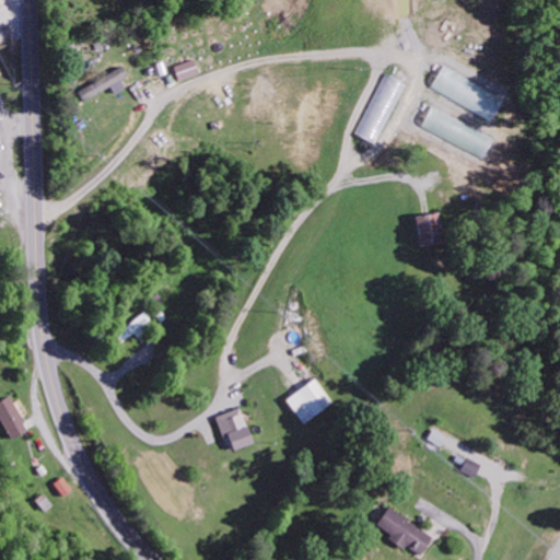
[(176,80),(197,73),(191,58),(172,66),(176,80)]
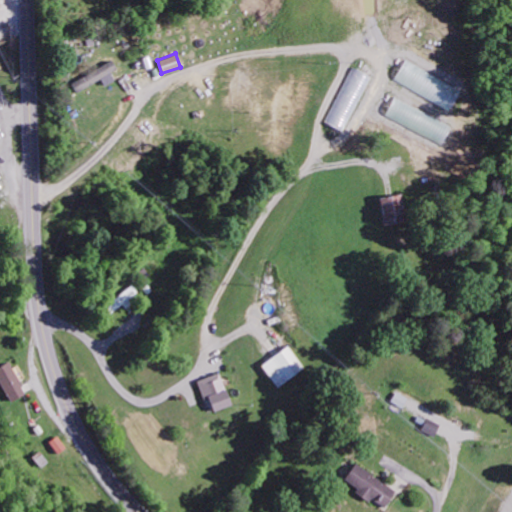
[(393,79),(447,110),(458,91),(404,59),(393,79)]
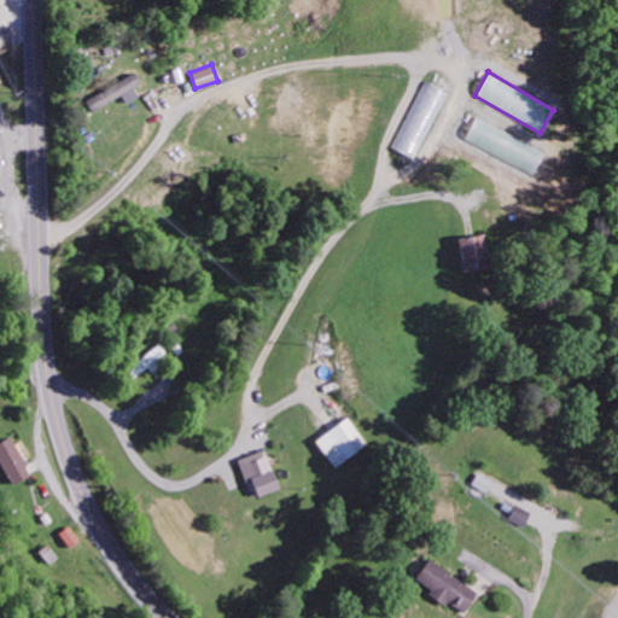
[(138,83),(133,74),(83,99),(88,111),(120,95),(123,103),(135,97),(130,87),(138,83)]
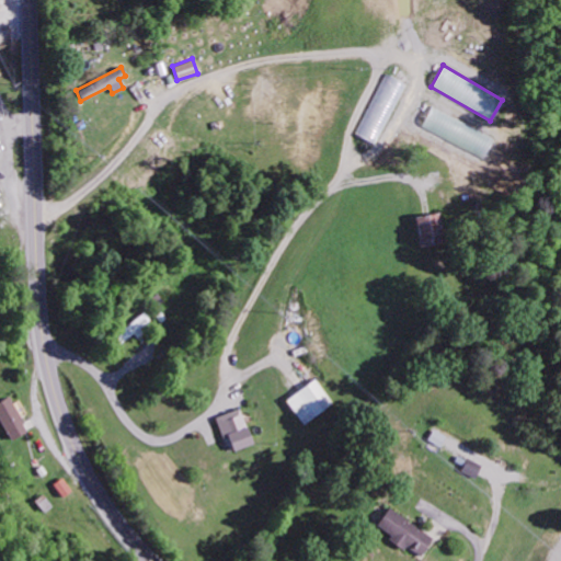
[(356,134),(376,144),(407,84),(387,73),(356,134)]
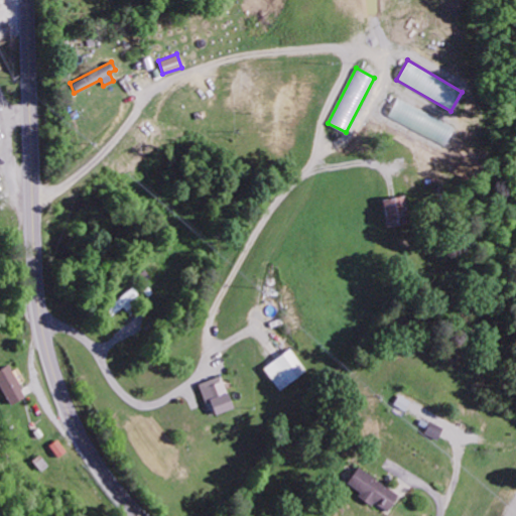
[(444,143),(452,124),(395,100),(387,119),(444,143)]
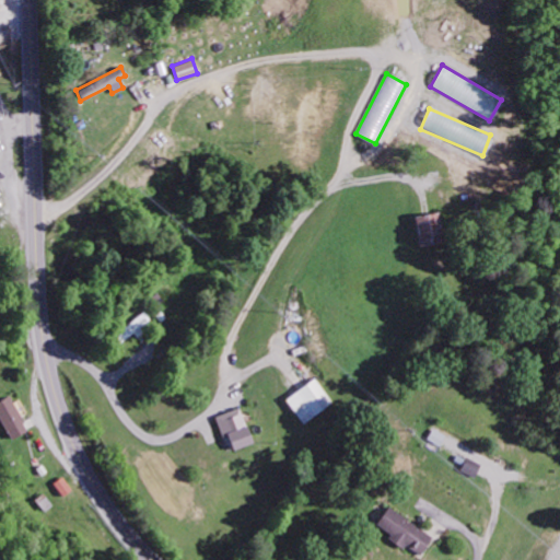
[(418,245),(443,244),(441,212),(416,214),(418,245)]
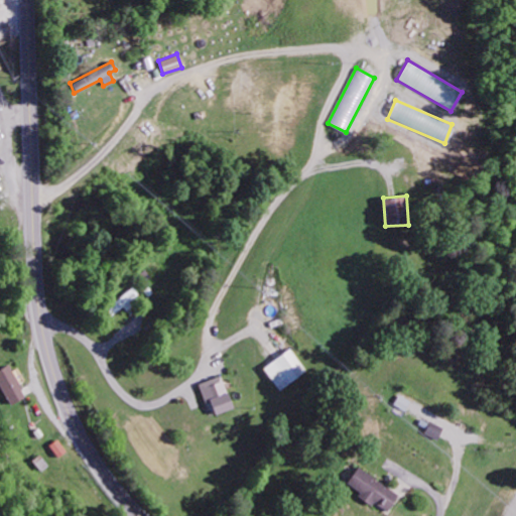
[(110,317),(124,305),(125,307),(140,296),(132,286),(104,309),(110,317)]
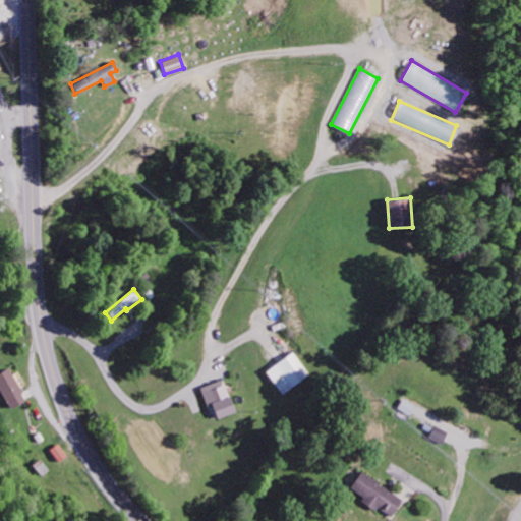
[(309,374),(293,351),(266,371),(281,394),(309,374)]
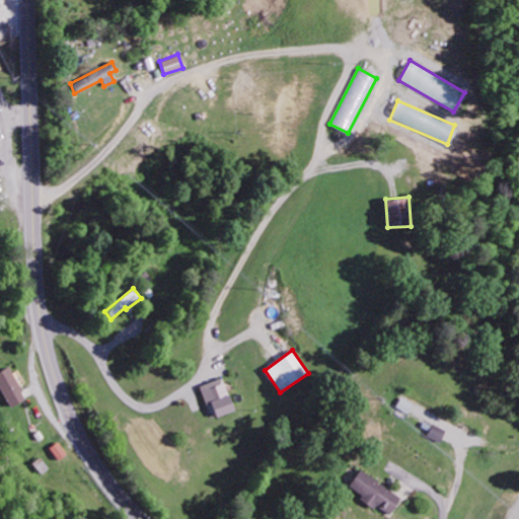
[(0,369),(0,392),(7,408),(23,400),(8,366),(0,369)]
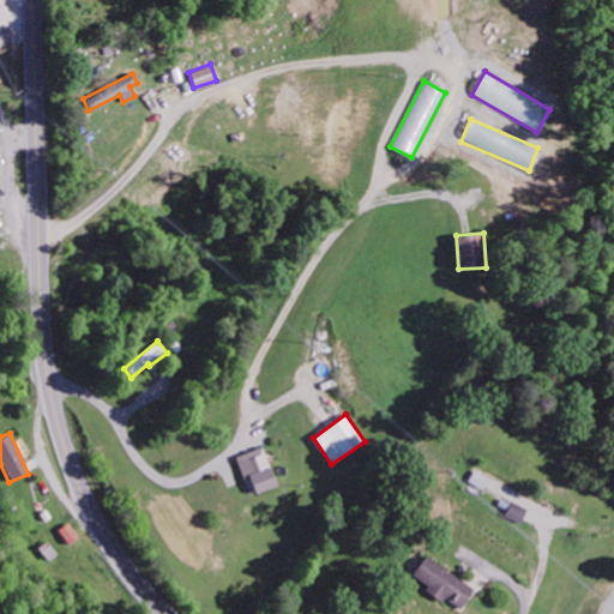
[(235,456),(251,494),(276,486),(260,446),(235,456)]
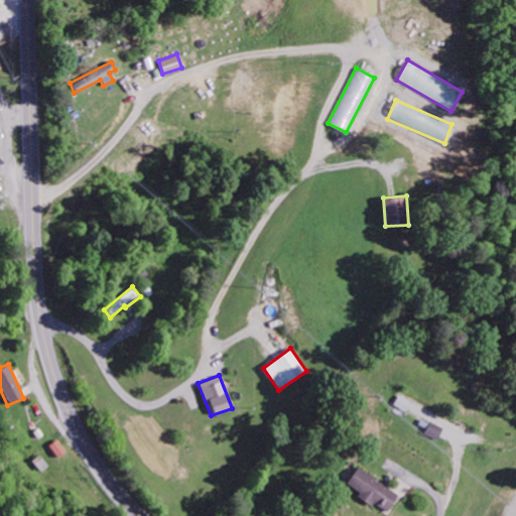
[(394,404),(405,411),(410,401),(399,395),(394,404)]
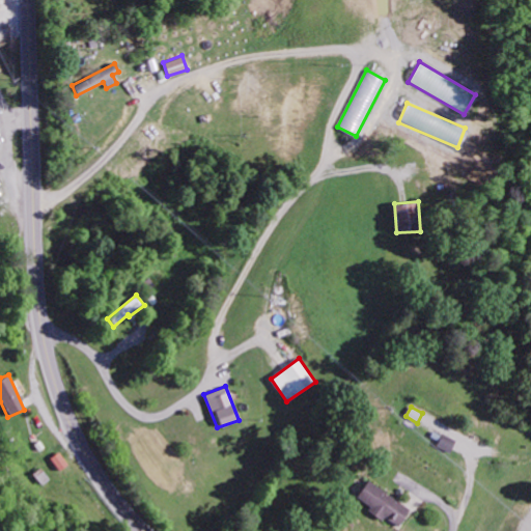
[(59,470),(66,464),(58,452),(50,458),(59,470)]
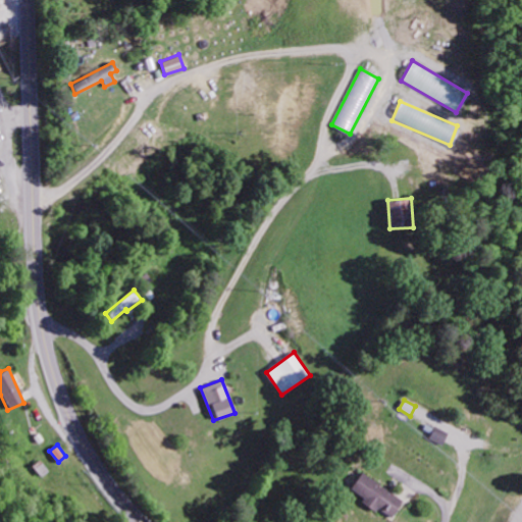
[(351,489),(363,497),(361,502),(390,518),(402,498),(360,473),(351,489)]
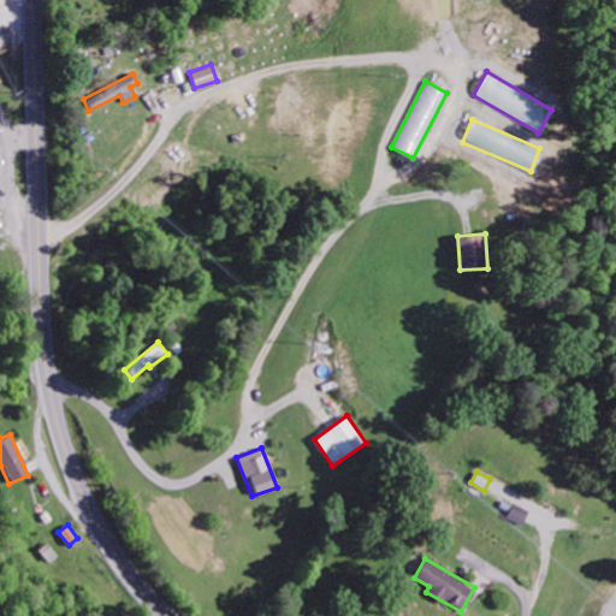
All buildings are outlined.
